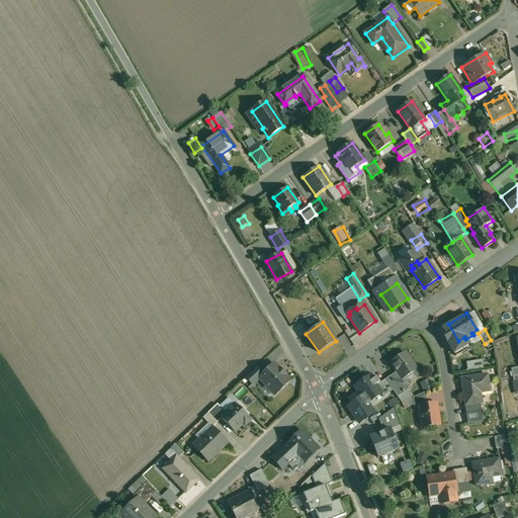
[(494,344),(491,340),(485,344),(488,348),(489,350),(494,349),(494,344)]
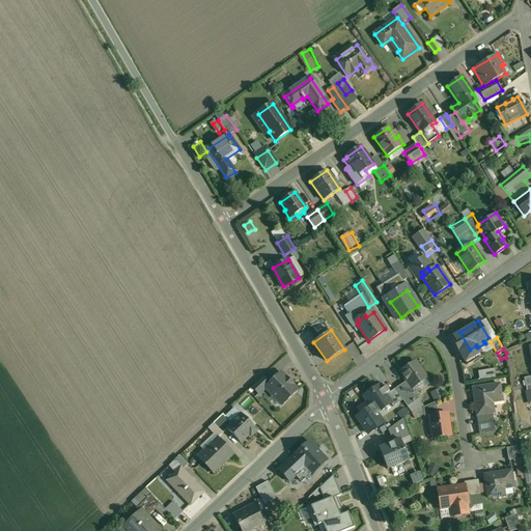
[(416,362),(400,372),(407,381),(401,385),(413,403),(420,398),(412,388),(427,378),(416,362)]
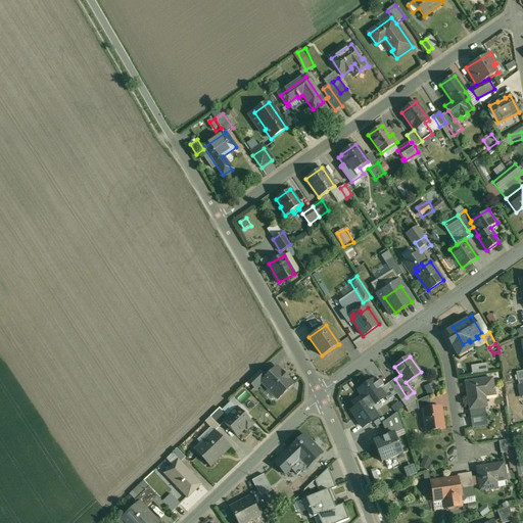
[(489,364),(474,366),(475,374),(490,373),(489,364)]
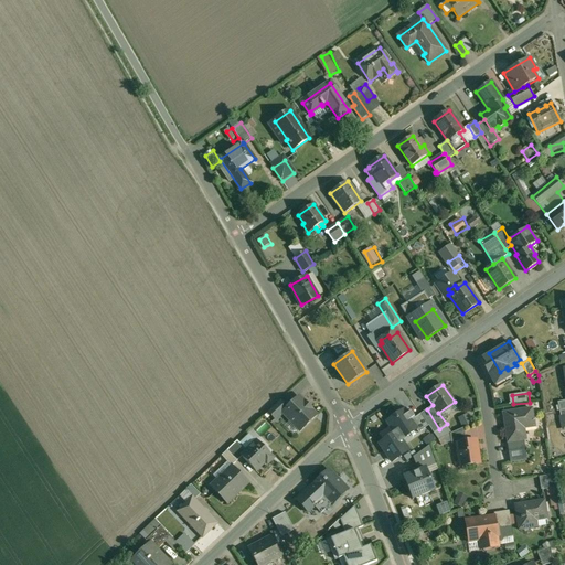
[(304,402),(299,396),(287,408),(283,412),(284,413),(300,430),(316,415),(311,409),(311,408),(310,409),(305,403),(305,402),(304,402)]
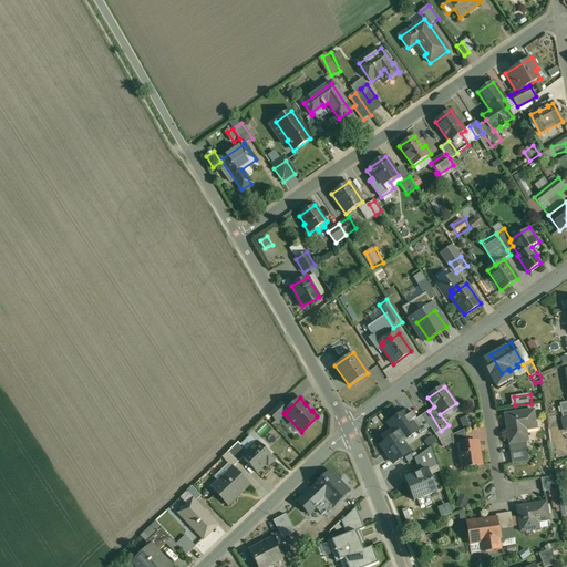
[(288,410),(280,402),(269,413),(277,421),(285,414),(284,413),(288,410)]
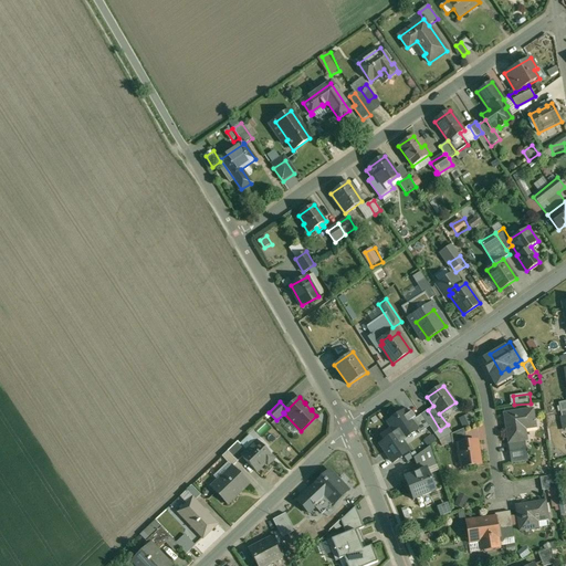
[(409,409),(388,423),(395,433),(396,433),(400,440),(416,429),(410,422),(416,419),(409,409)]
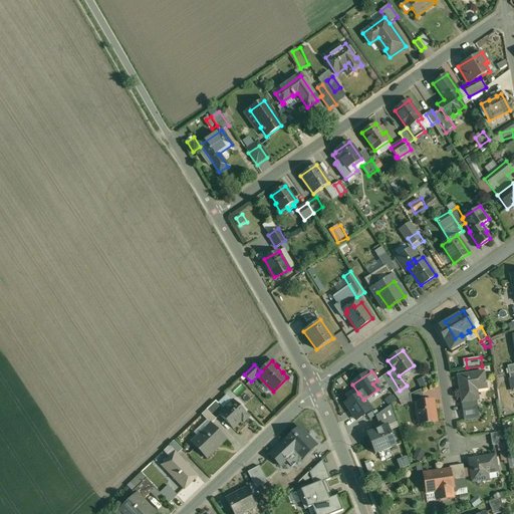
[(484,371),(458,375),(462,403),(478,400),(476,387),(486,386),(484,371)]
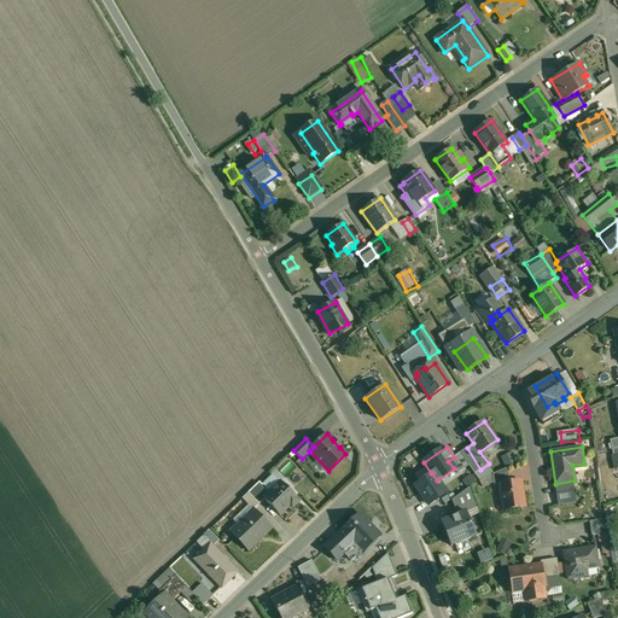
[(481,470),(467,448),(460,453),(474,473),(481,470)]
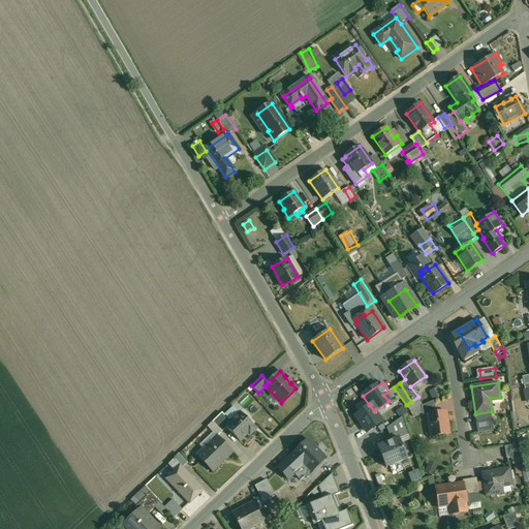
[(435,401),(445,397),(441,386),(431,391),(435,401)]
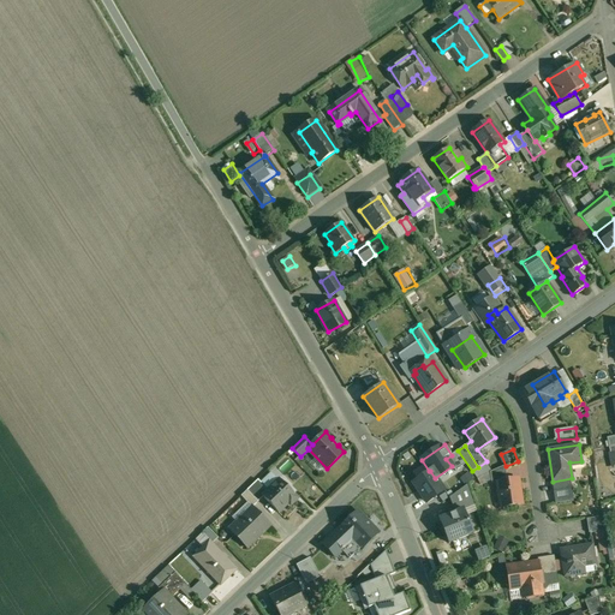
[(452,455),(446,459),(452,466),(455,471),(466,464),(458,451),(452,455)]
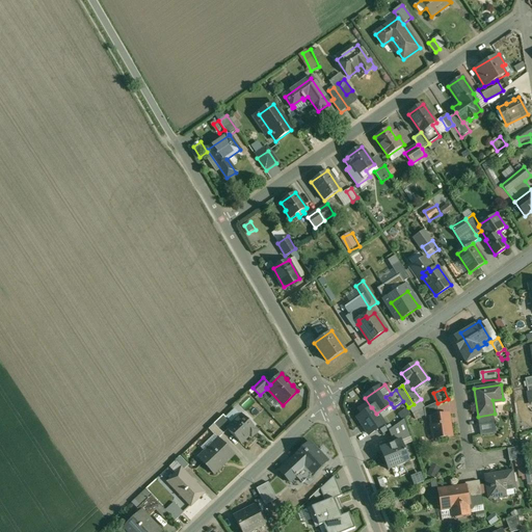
[(436,402),(424,408),(425,419),(430,418),(439,416),(436,402)]
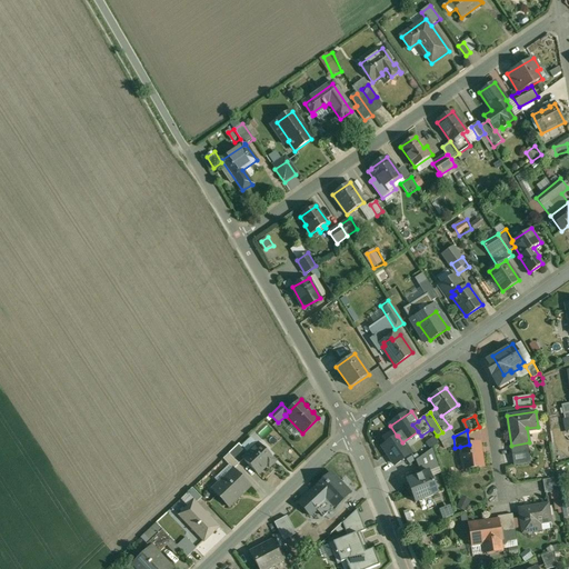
[(402,442),(398,436),(397,436),(382,447),(395,465),(399,462),(411,453),(402,442)]
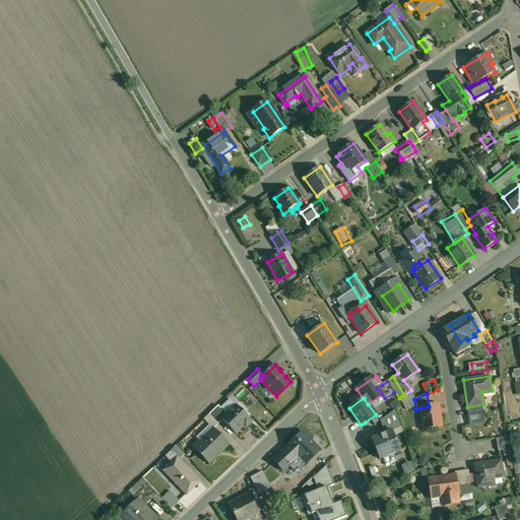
[(218,405),(209,414),(218,425),(222,419),(221,419),(229,412),(226,410),(224,412),(218,405)]
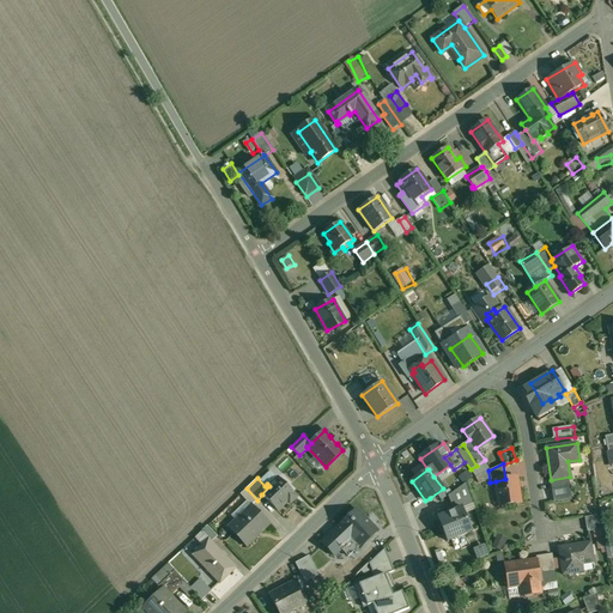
[(297,497),(279,478),(269,486),(261,495),(262,495),(277,510),(287,501),(290,503),(297,497)]
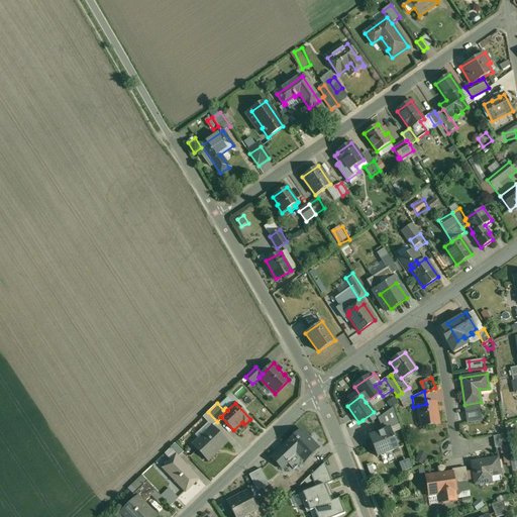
[(426,404),(418,406),(419,412),(418,414),(419,419),(420,420),(422,420),(423,426),(439,424),(435,403),(426,404)]
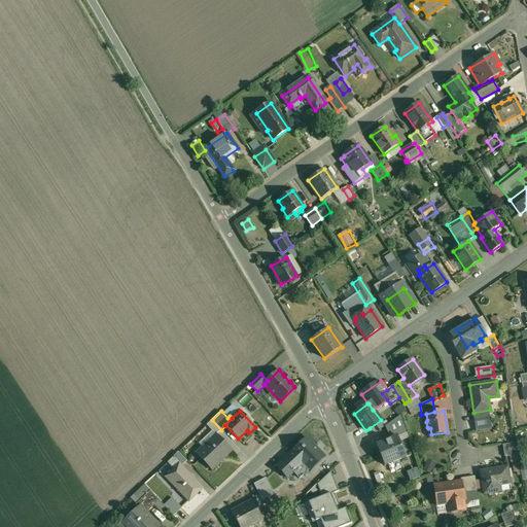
[(488,414),(475,416),(476,424),(490,421),(488,414)]
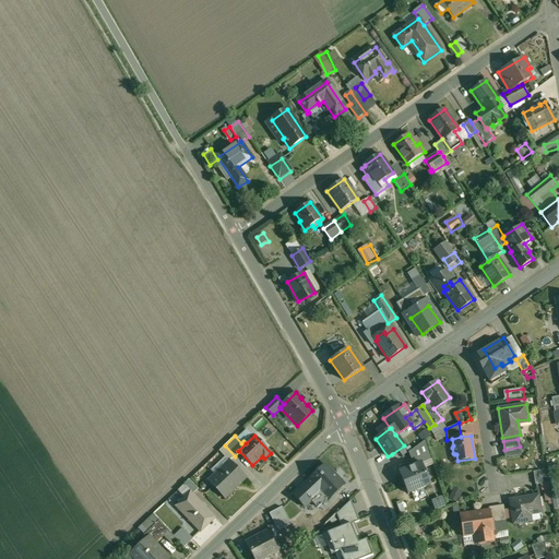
[(225,445),(219,451),(229,461),(235,456),(225,445)]
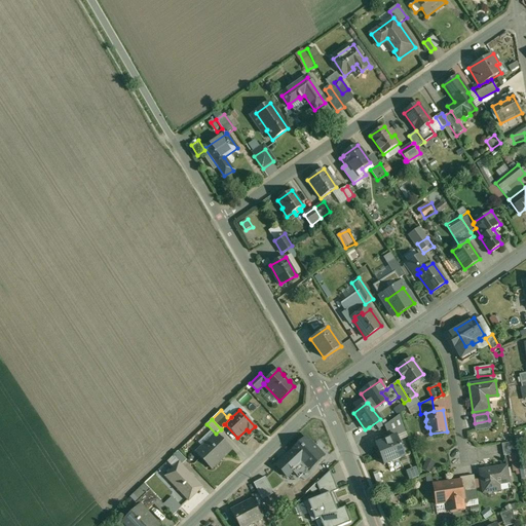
[(231,449),(216,434),(217,436),(204,448),(203,446),(196,453),(210,467),(221,456),(223,457),(231,449)]
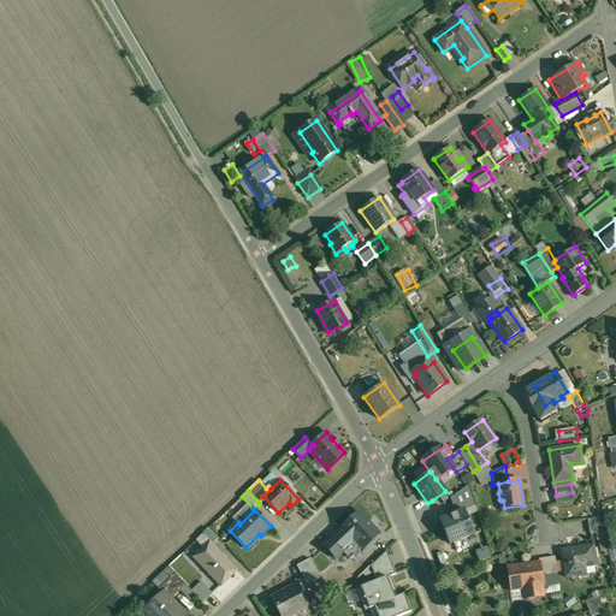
[(463,510),(439,520),(449,544),(474,534),(463,510)]
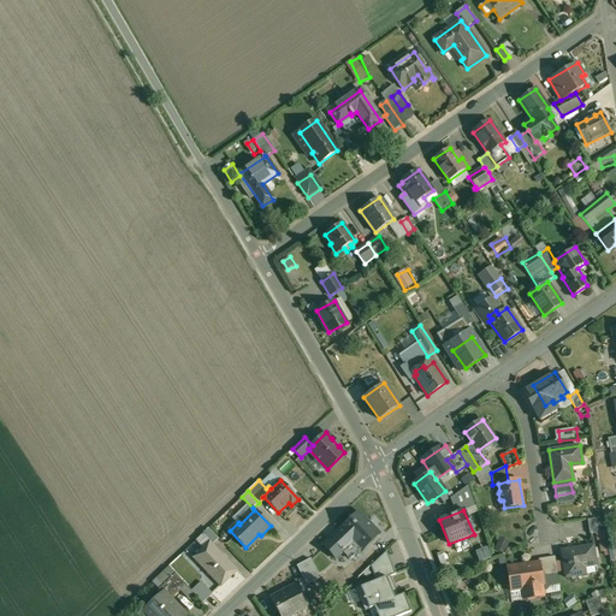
[(369,523),(359,511),(341,527),(342,528),(331,539),(342,550),(353,539),(362,550),(379,533),(378,533),(368,523),(369,523)]
